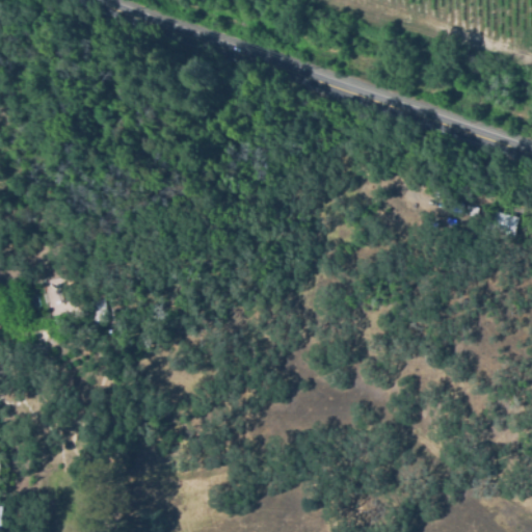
[(479,217),(466,216),(467,207),(480,208),(479,217)]
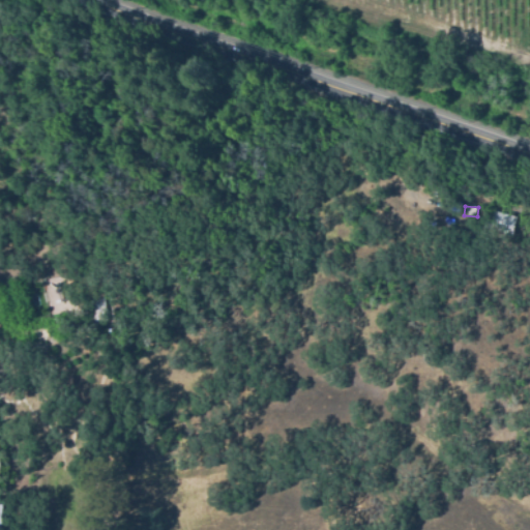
[(513,236),(489,231),(492,211),(518,215),(513,236)]
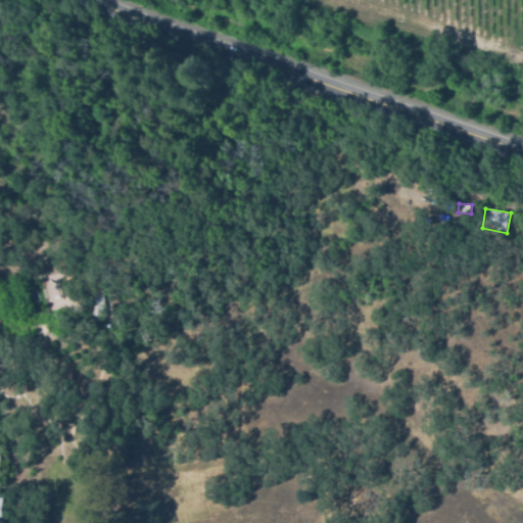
[(447,216),(445,224),(432,221),(434,212),(447,216)]
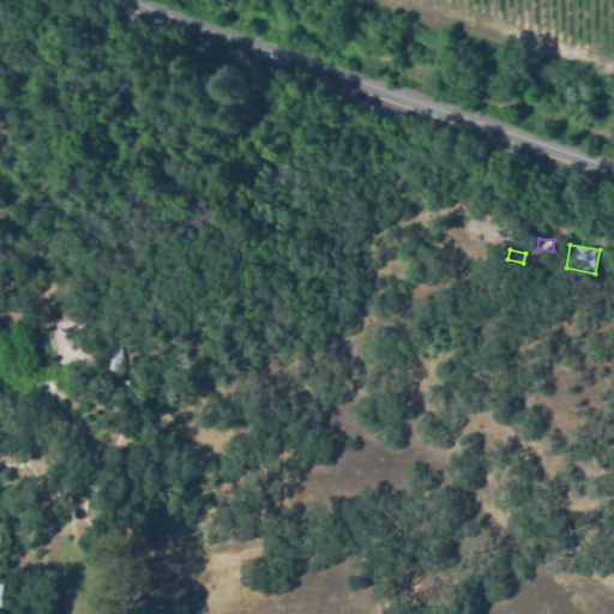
[(65,324),(49,324),(49,362),(78,362),(78,359),(65,359),(65,324)]
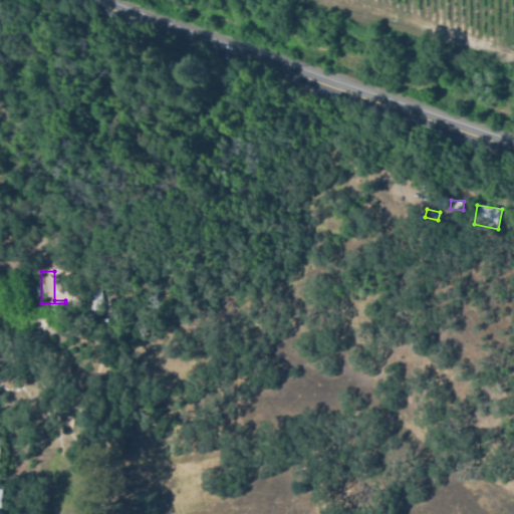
[(101,311),(91,312),(87,292),(98,290),(101,311)]
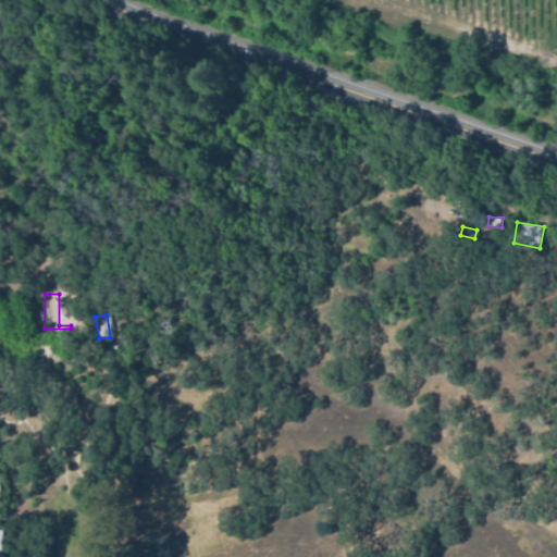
All buildings are outlined.
